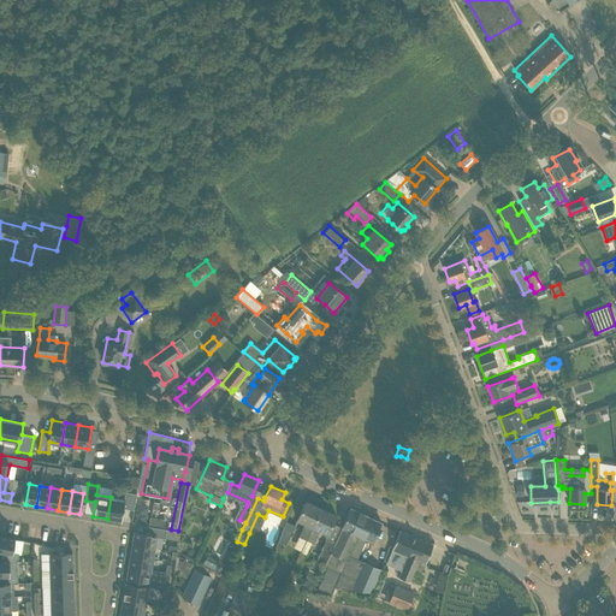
[(111,497),(107,519),(120,521),(123,507),(134,509),(136,492),(126,491),(125,499),(111,497)]
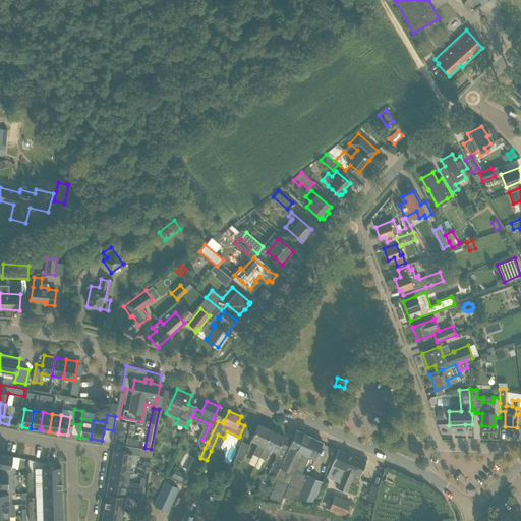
[(120,424),(117,441),(126,442),(128,425),(120,424)]
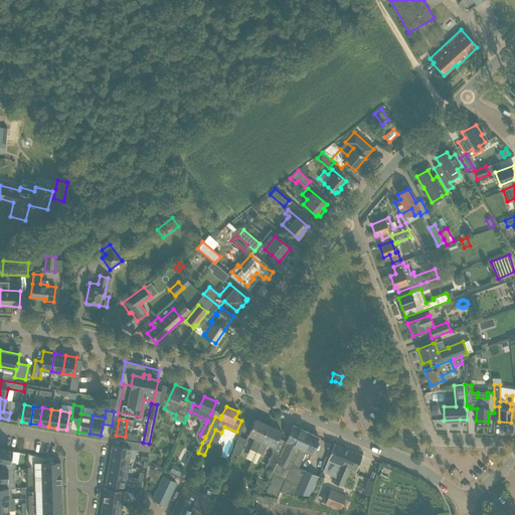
[(249,449),(255,452),(268,425),(254,419),(248,434),(254,437),(249,449)]
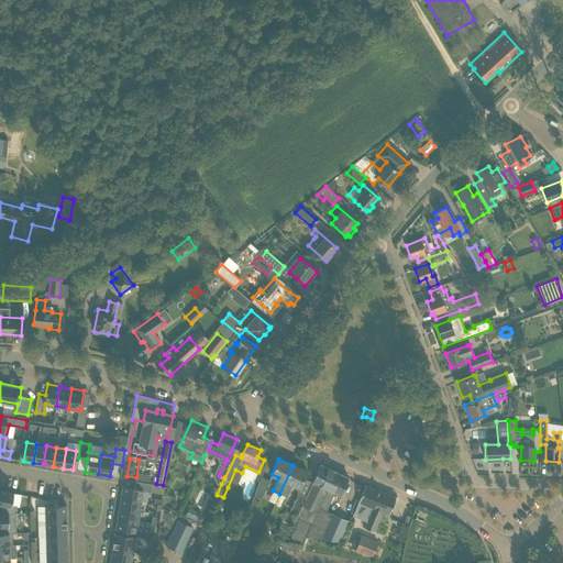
[(293,465),(279,494),(275,505),(280,508),(291,484),(300,487),(307,472),(293,465)]
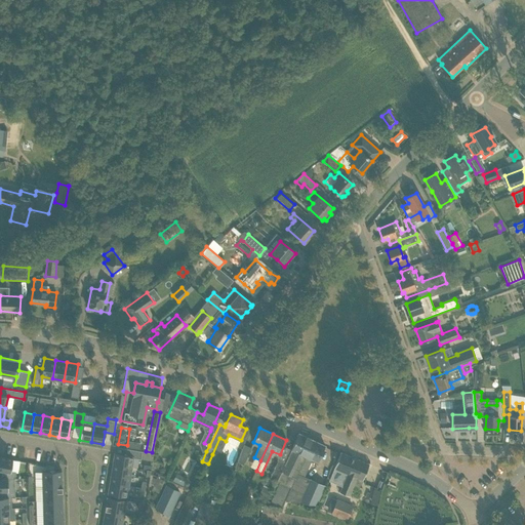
[(284,463),(277,480),(279,481),(270,502),(281,508),(285,500),(316,505),(321,494),(306,487),(310,479),(305,476),(312,458),(318,461),(325,446),(298,434),(284,463)]
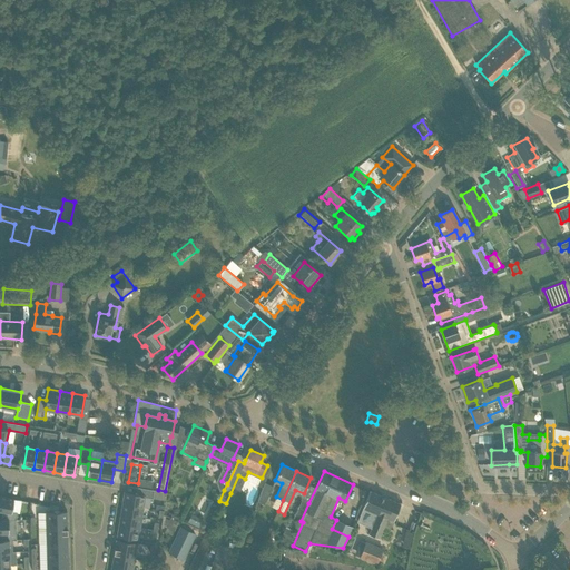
[(263,482),(262,487),(264,488),(257,501),(264,504),(273,487),(266,483),(264,482),(263,482)]
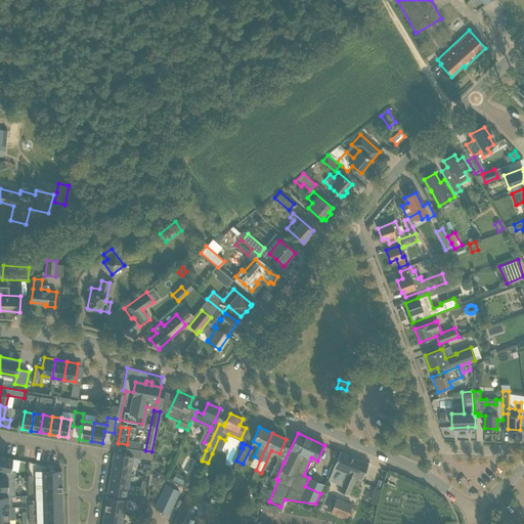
[(113,463),(131,466),(133,456),(140,457),(141,450),(128,448),(127,453),(114,451),(113,463)]
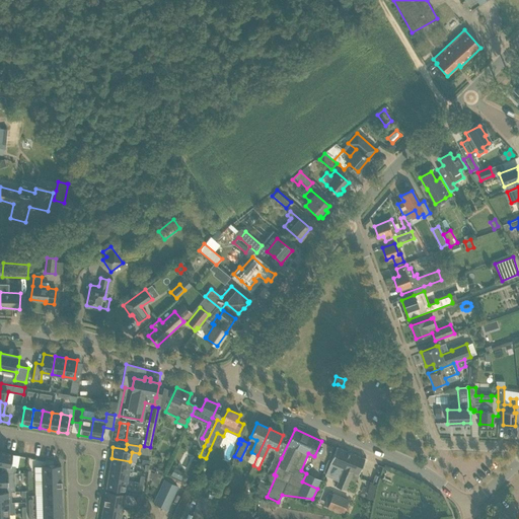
[(336,487),(345,490),(351,475),(353,475),(351,480),(355,483),(365,459),(337,447),(330,462),(341,466),(338,472),(341,473),(336,487)]
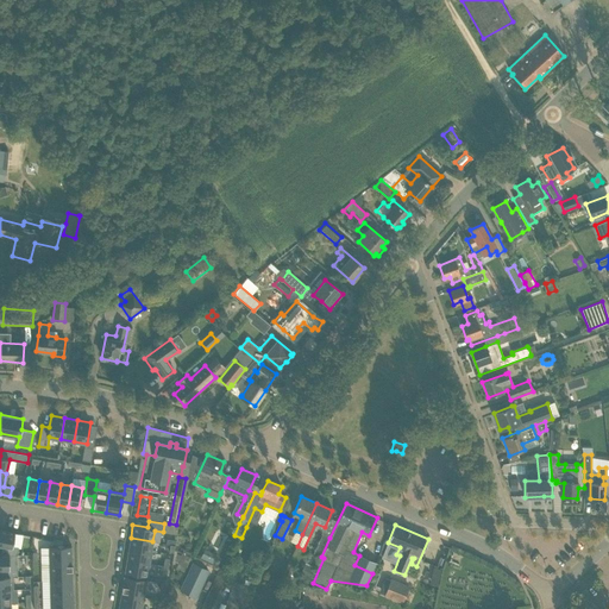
[(1,556),(17,556),(18,548),(12,546),(14,533),(0,531),(0,545),(2,546),(1,556)]
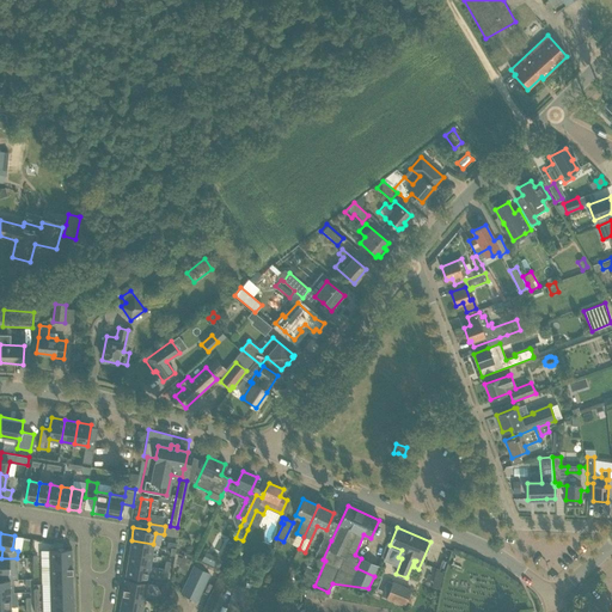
[(314,556),(323,560),(331,540),(324,537),(314,556)]
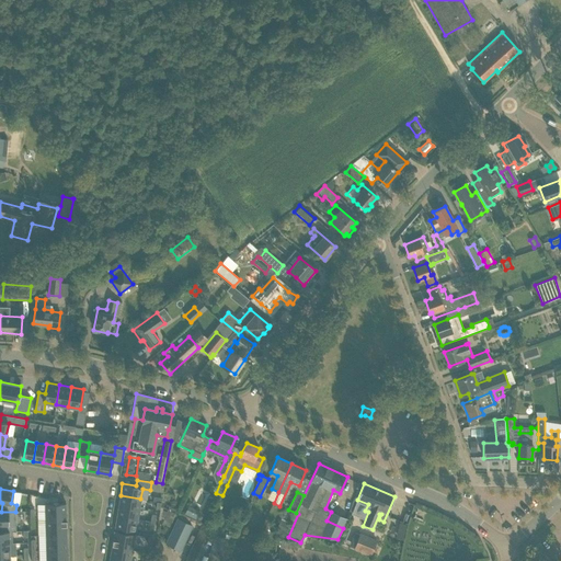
[(139,510),(140,499),(121,495),(118,505),(139,510)]
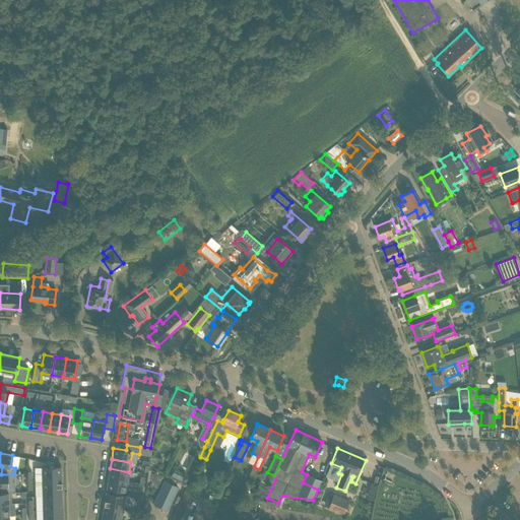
[(42,481),(61,481),(61,466),(42,467),(42,481)]
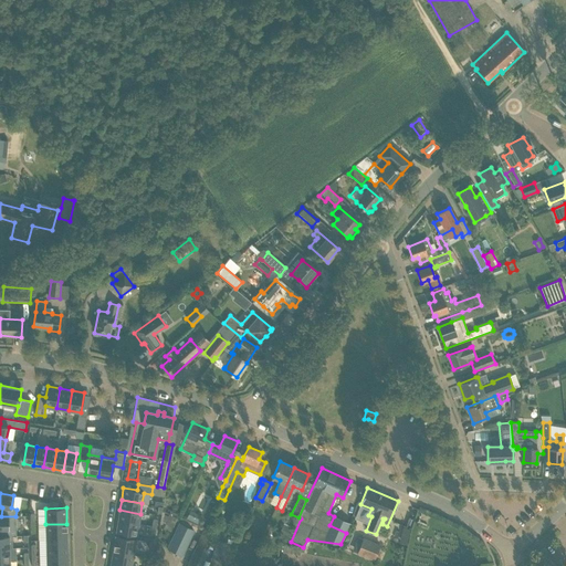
[(117,522),(138,525),(140,514),(119,510),(117,522)]
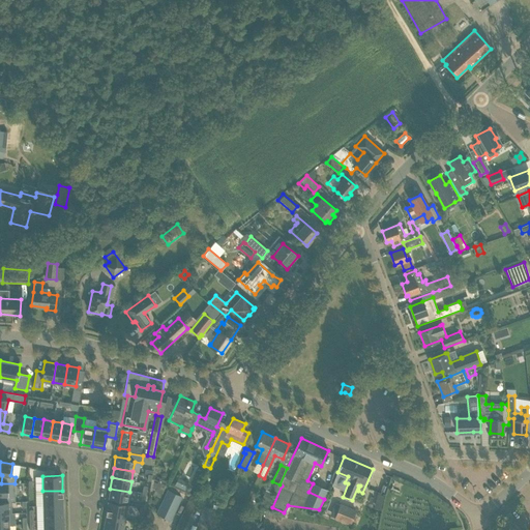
[(15,483),(1,483),(0,482),(0,495),(1,496),(1,502),(11,501),(15,501),(15,483)]
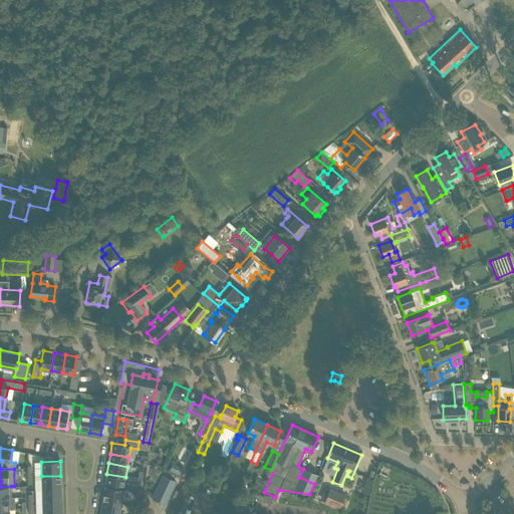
[(125,477),(106,474),(105,483),(123,487),(125,477)]
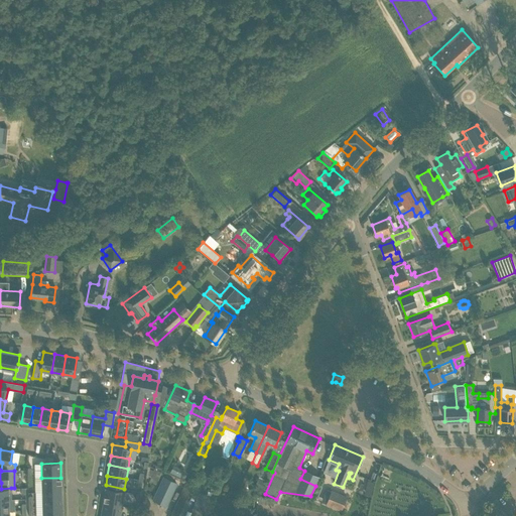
[(162,476),(150,500),(165,507),(176,483),(162,476)]
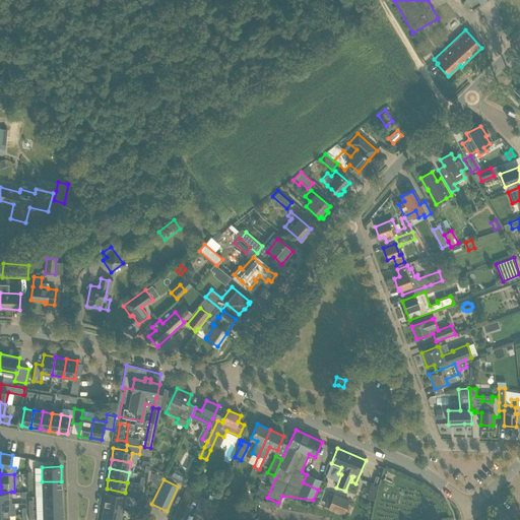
[(62,496),(61,481),(42,481),(43,496),(62,496)]
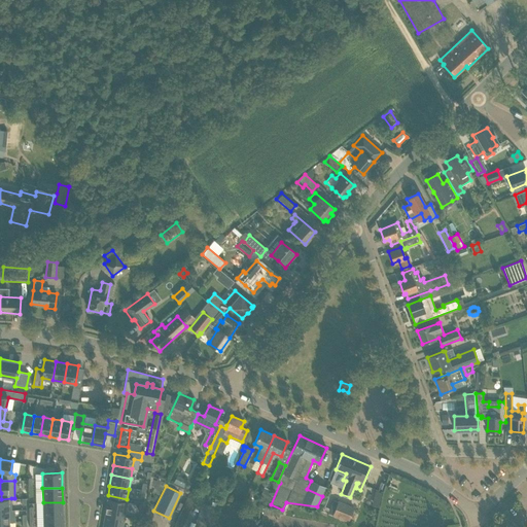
[(264,489),(260,495),(268,498),(271,492),(264,489)]
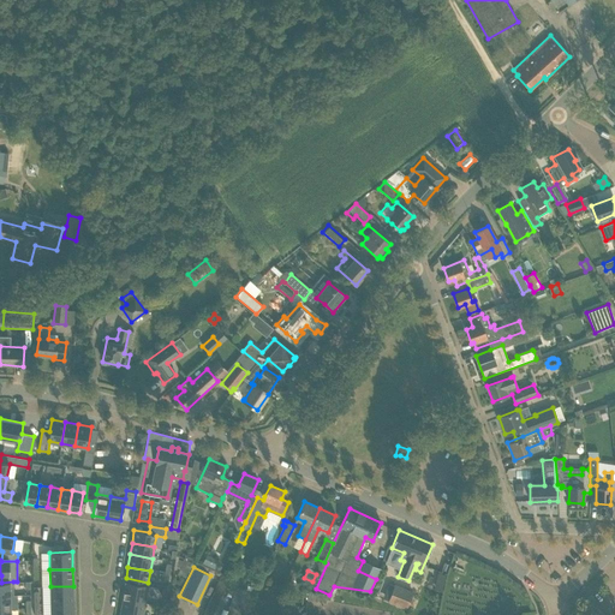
[(220,575),(213,599),(220,601),(227,578),(220,575)]
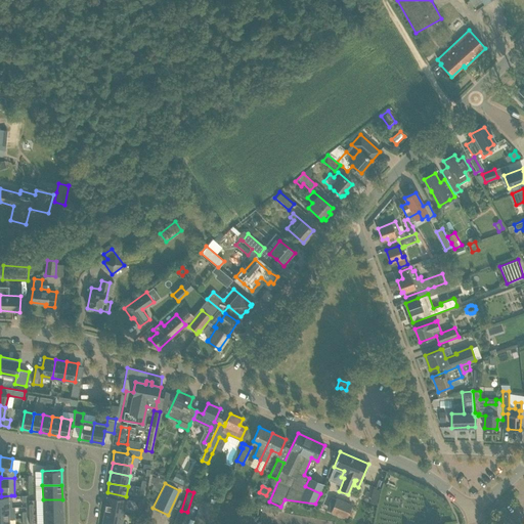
[(11,495),(1,496),(0,495),(0,507),(11,507),(11,495)]
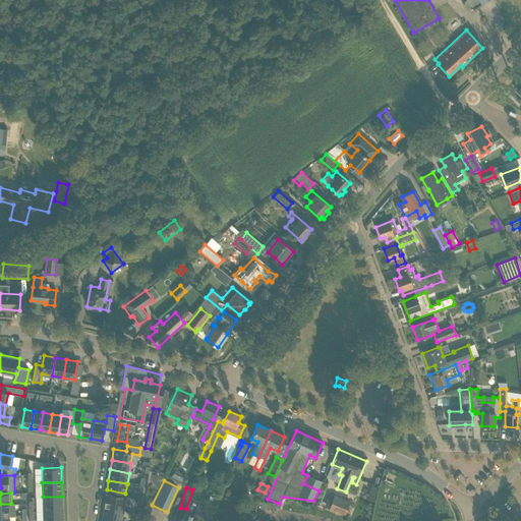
[(104,507),(123,511),(125,496),(106,493),(104,507)]
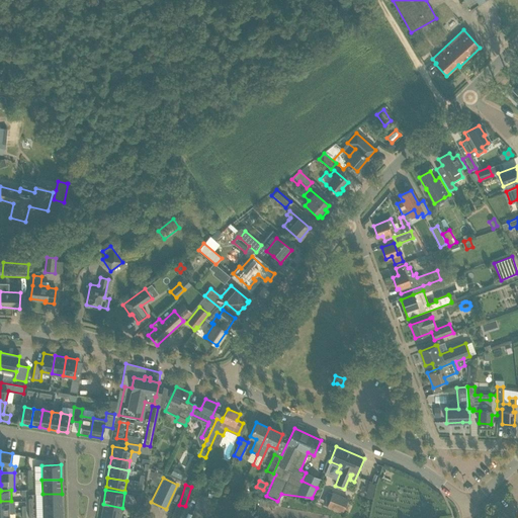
[(326,507),(341,513),(347,499),(332,493),(326,507)]
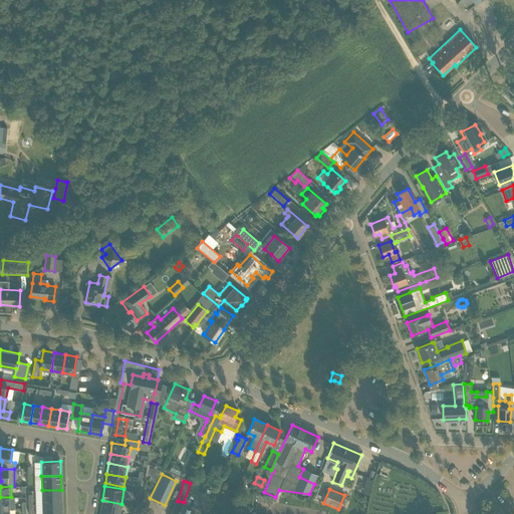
[(61,504),(61,490),(42,490),(42,505),(61,504)]
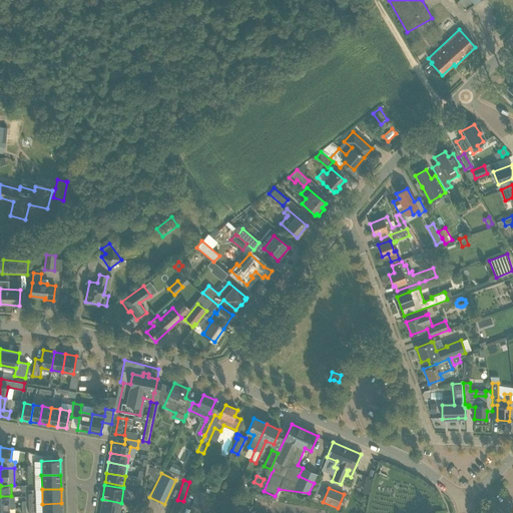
[(14,496),(11,496),(0,496),(0,508),(8,508),(14,508),(14,496)]
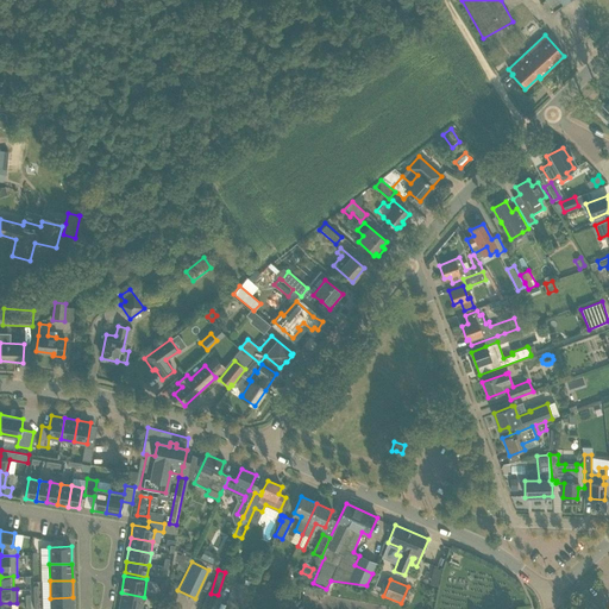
[(142,608),(144,597),(121,592),(118,608),(142,608)]
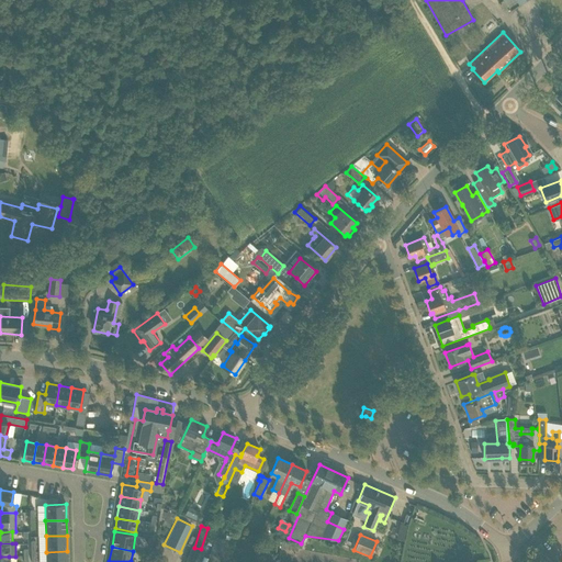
[(46,552),(46,561),(67,561),(67,551),(46,552)]
